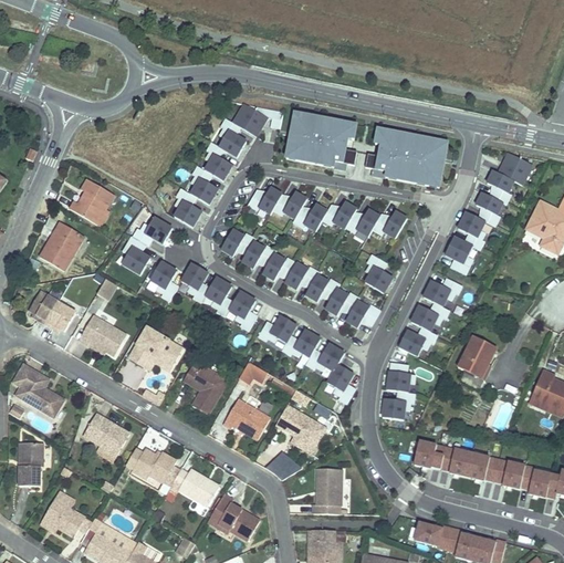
[(80,55),(76,68),(94,72),(97,61),(80,55)]
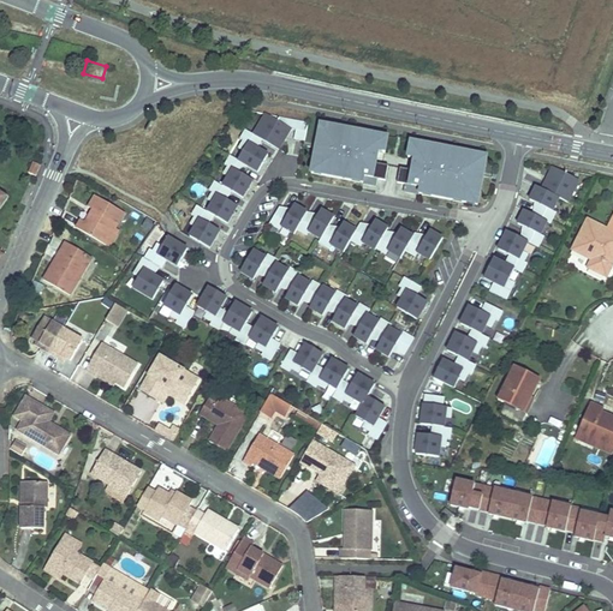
[(263,112),(253,132),(261,137),(278,147),(290,125),(278,119),(279,115),(263,112)]
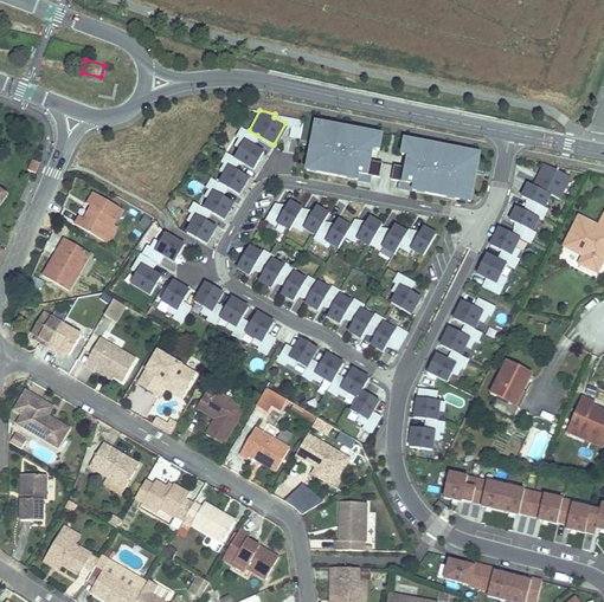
[(291,117),(275,114),(274,117),(286,123),(290,127),(291,117)]
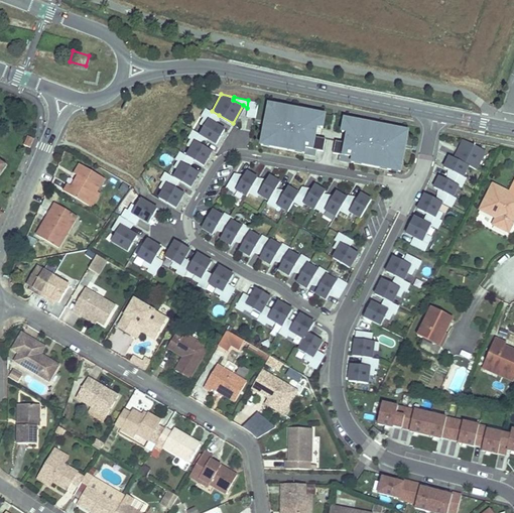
[(256,101),(248,100),(247,108),(245,114),(254,115),(256,101)]
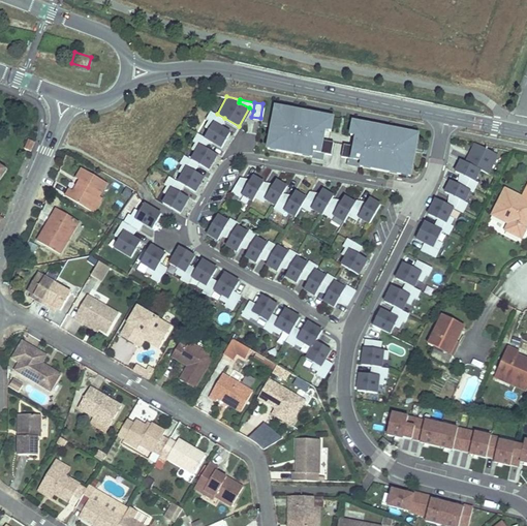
[(284,106),(275,104),(274,112),(282,114),(284,106)]
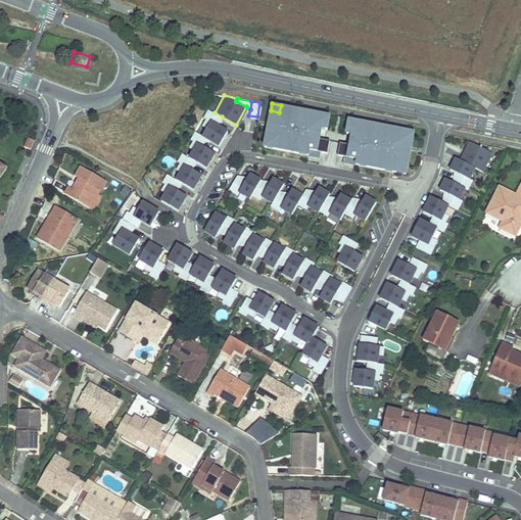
[(269,121),(256,117),(256,122),(268,124),(264,145),(308,153),(309,148),(314,149),(313,154),(319,155),(320,150),(327,151),(329,139),(319,137),(323,117),(312,115),(313,111),(281,105),(279,112),(271,110),(269,121)]
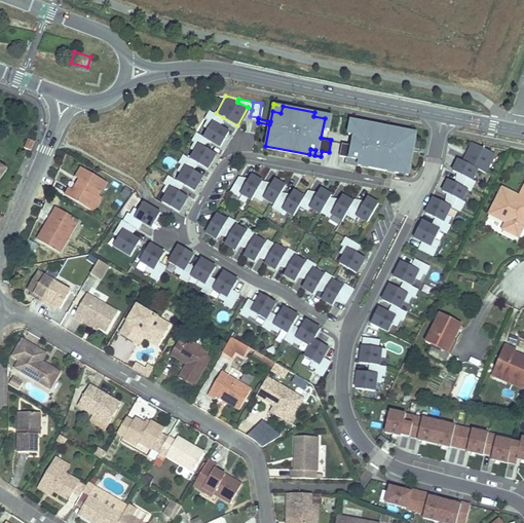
[(209,109),(203,116),(207,118),(202,124),(207,126),(202,135),(210,139),(219,145),(228,129),(219,124),(223,117),(216,113),(209,109)]
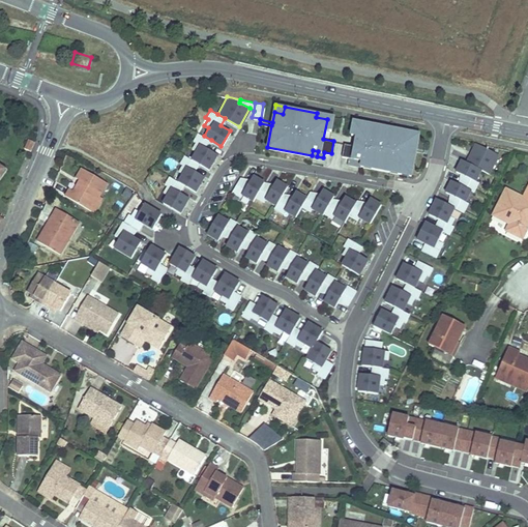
[(331,129),(333,116),(317,113),(316,117),(327,119),(325,128),(331,129)]
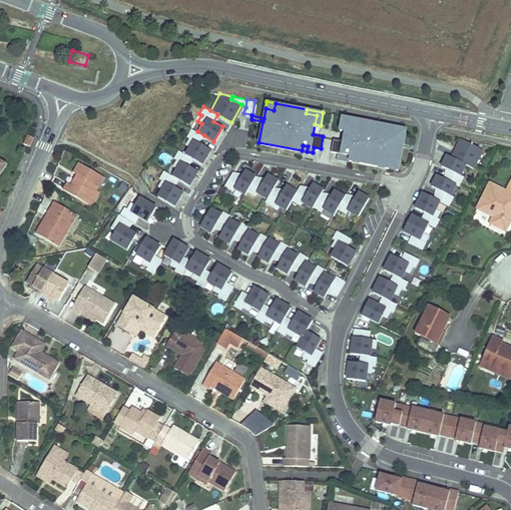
[(333,138),(331,150),(337,151),(336,157),(342,158),(343,152),(350,154),(349,159),(397,169),(402,145),(412,147),(412,143),(403,142),(405,128),(380,123),(379,128),(369,126),(370,121),(348,117),(345,130),(343,140),(333,138)]
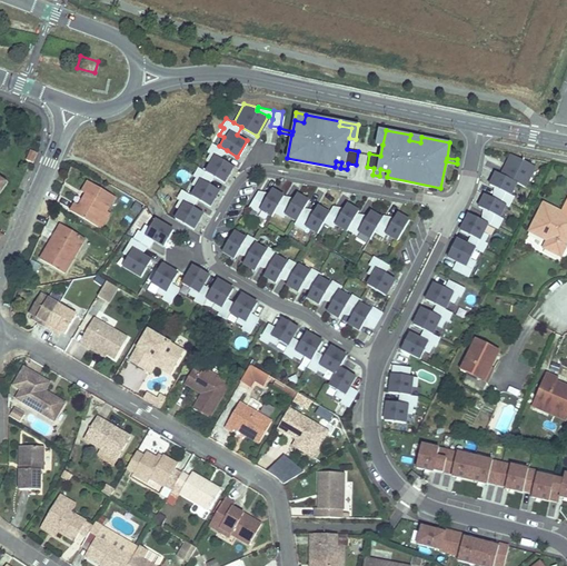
[(211,141),(207,150),(209,151),(206,159),(210,161),(205,170),(212,175),(224,181),(232,165),(222,159),(227,150),(219,146),(211,141)]
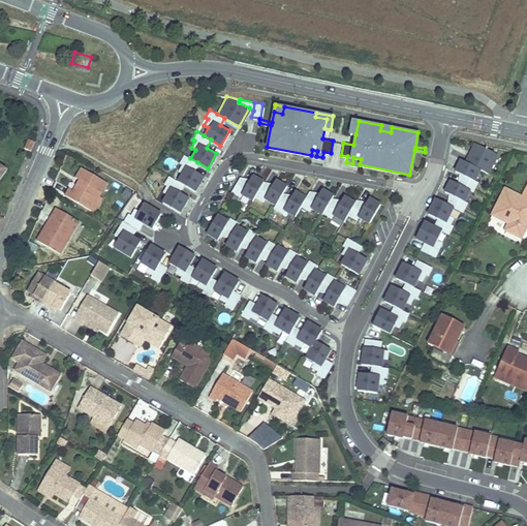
[(33,141),(27,137),(23,147),(29,150),(33,141)]
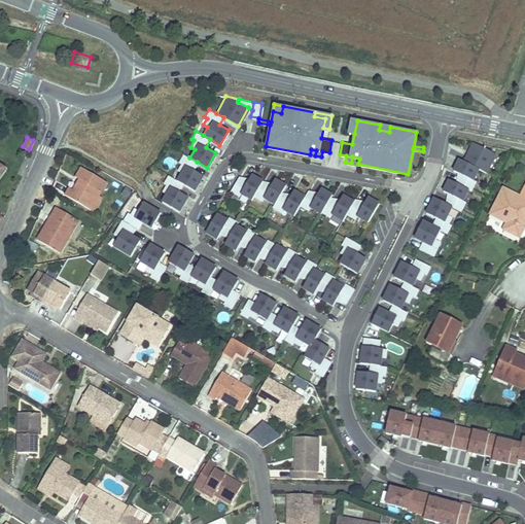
[(495,152),(473,141),(463,160),(478,167),(486,171),(495,152)]
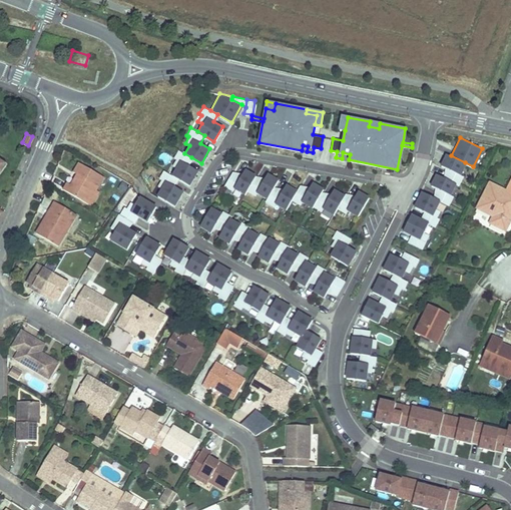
[(178,149),(173,156),(176,158),(172,164),(176,167),(171,174),(177,177),(188,184),(196,169),(187,164),(191,157),(184,153),(178,149)]
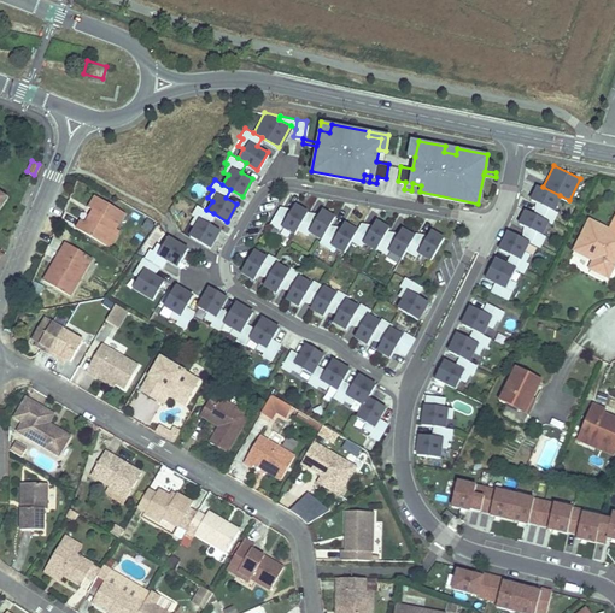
[(538,184),(531,198),(539,202),(534,212),(549,219),(551,222),(557,211),(554,208),(560,195),(543,187),(538,184)]
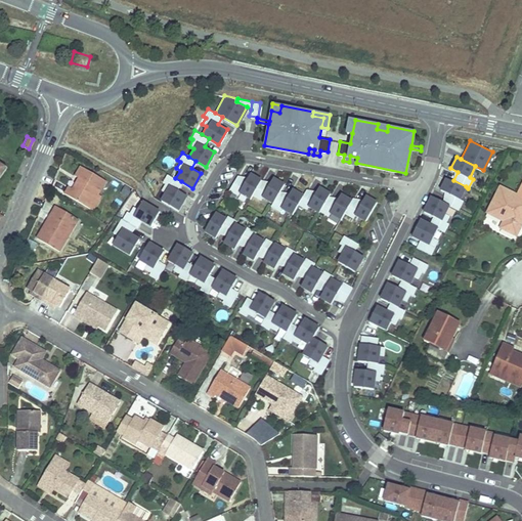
[(0,185),(2,182),(5,184),(15,170),(6,164),(4,166),(0,163),(0,185)]
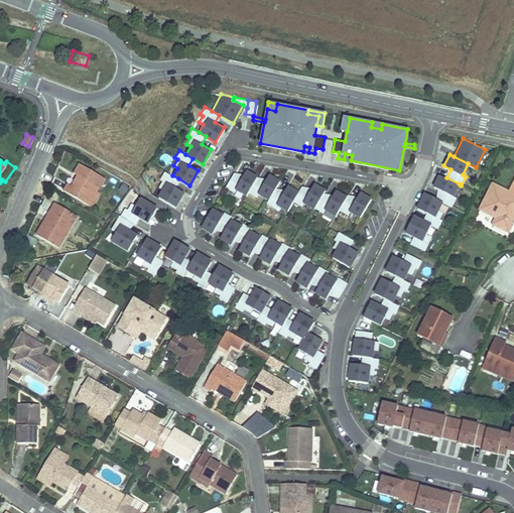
[(96,189),(104,176),(78,161),(73,170),(77,173),(81,175),(79,180),(74,177),(70,183),(67,181),(61,188),(87,204),(96,189)]
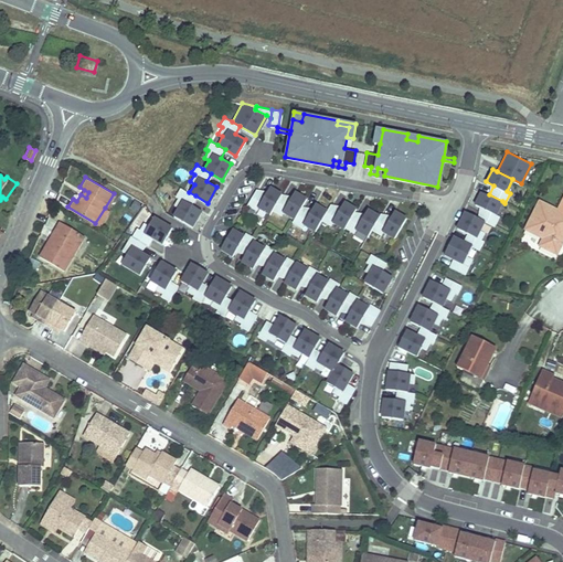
[(255,188),(246,203),(256,209),(257,207),(269,212),(271,209),(280,192),(268,186),(265,193),(255,188)]
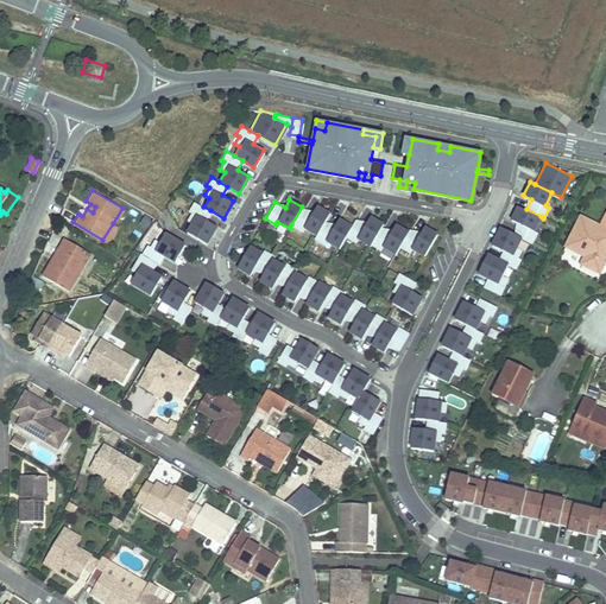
[(194,201),(188,210),(191,211),(187,220),(191,222),(187,231),(206,242),(216,226),(204,218),(210,210),(203,207),(194,201)]
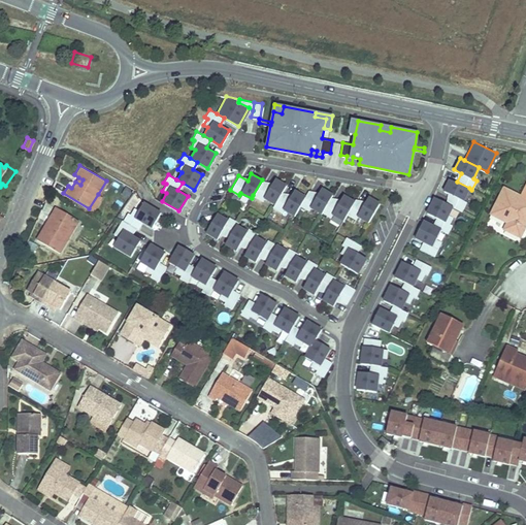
[(262,179),(253,195),(262,199),(264,197),(274,203),(281,192),(286,185),(274,177),(270,185),(262,179)]
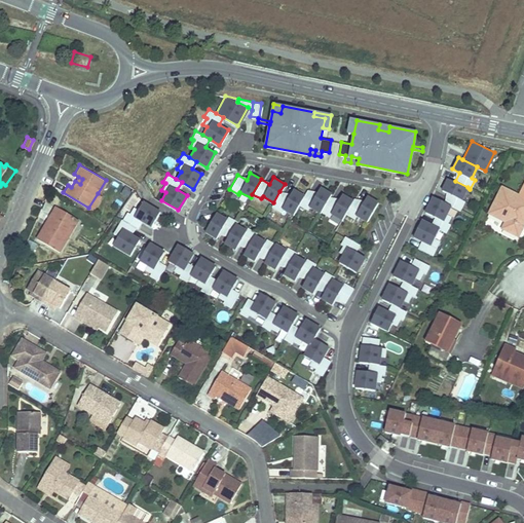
[(448,178),(442,189),(449,193),(445,201),(450,204),(460,210),(464,200),(461,198),(468,187),(455,181),(448,178)]
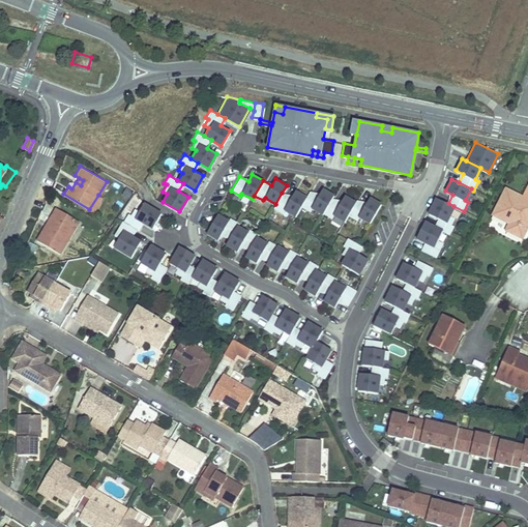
[(527,181),(522,193),(505,184),(491,213),(508,222),(505,229),(522,237),(527,226),(527,181)]
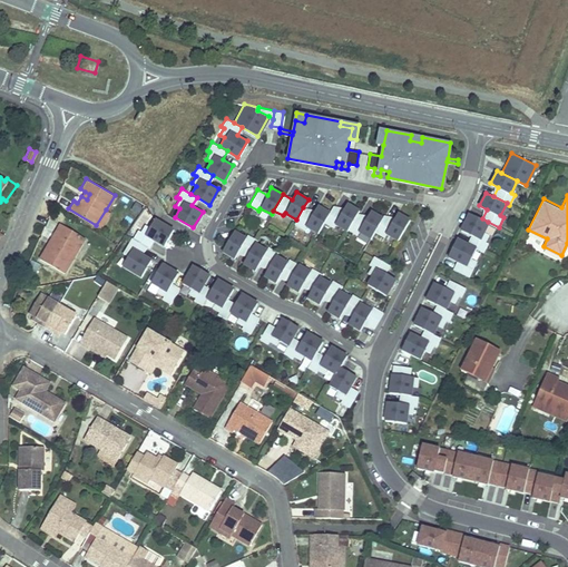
[(323,221),(333,226),(335,223),(346,230),(346,228),(356,212),(359,209),(346,203),(342,209),(332,205),(329,212),(323,221)]
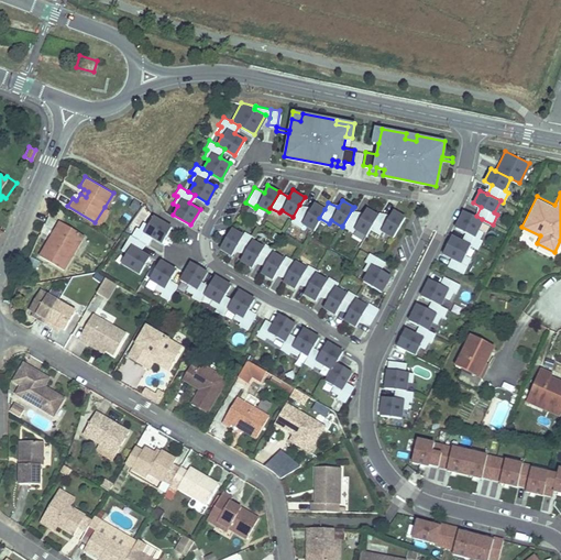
[(293,217),(290,220),(299,226),(301,222),(314,229),(319,218),(325,209),(314,201),(308,209),(299,205),(293,217)]
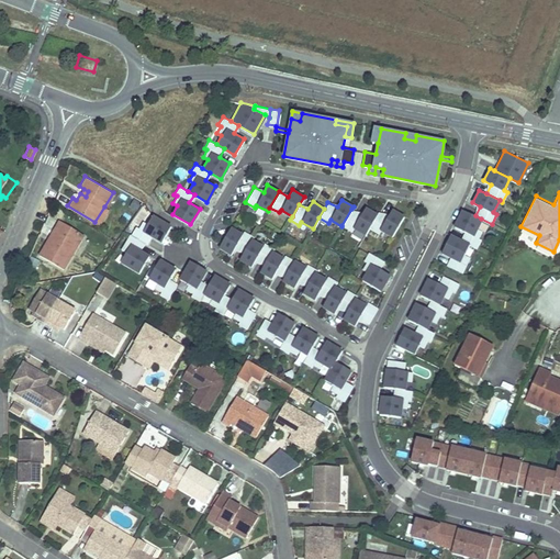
[(99,224),(108,210),(104,207),(94,222),(99,224)]
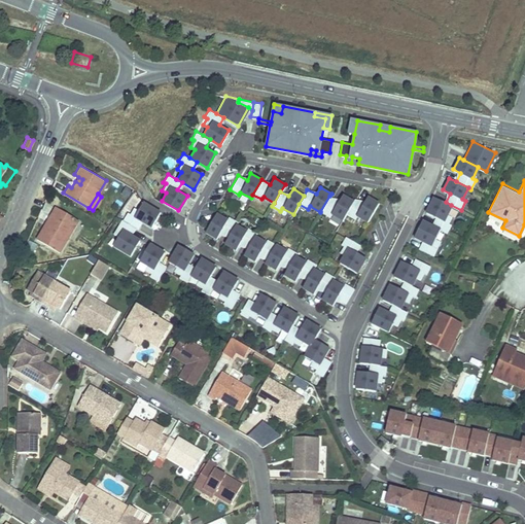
[(353,200),(342,194),(338,201),(329,196),(320,211),(329,216),(331,213),(342,219),(346,212),(353,200)]
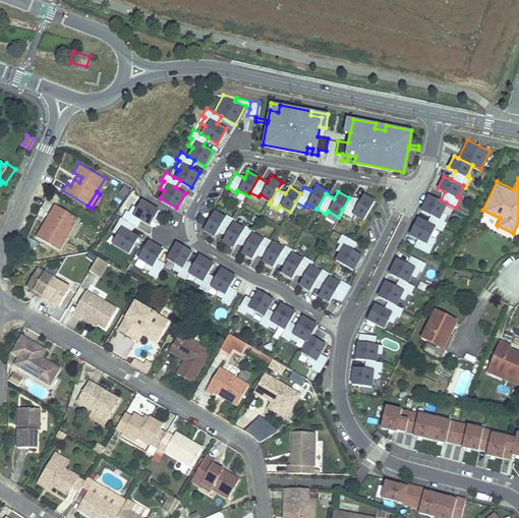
[(373,199),(362,193),(358,200),(350,195),(349,197),(342,210),(350,216),(352,213),(362,219),(373,199)]
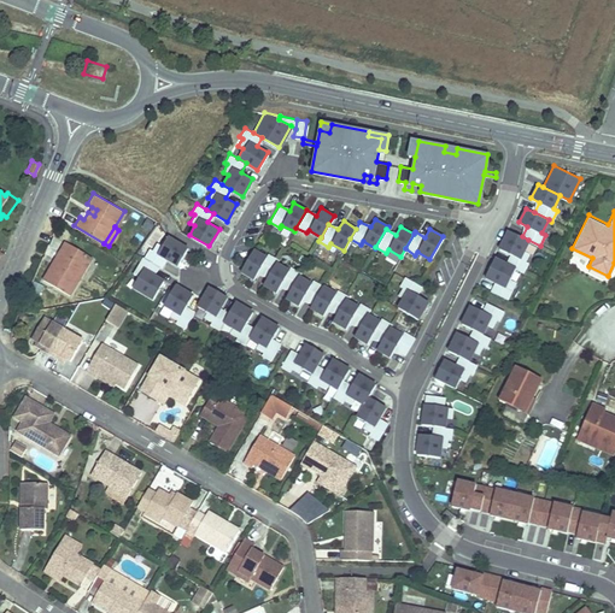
[(522,236),(508,230),(499,248),(511,253),(507,263),(515,266),(523,271),(528,261),(525,260),(529,252),(523,249),(528,240),(522,236)]
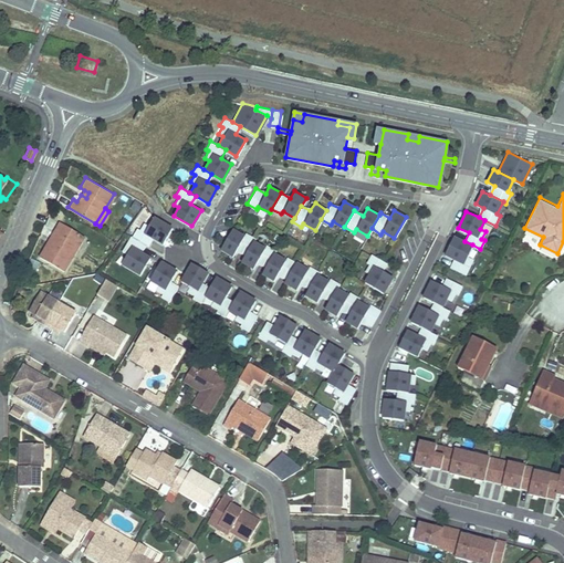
[(137,228),(132,236),(145,243),(147,244),(152,237),(163,243),(171,227),(153,217),(148,225),(144,222),(139,229),(137,228)]
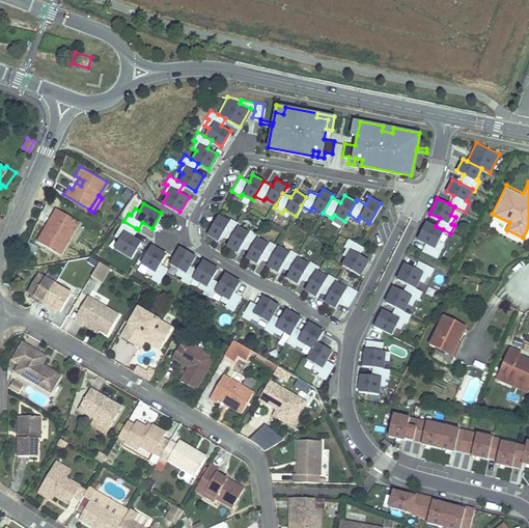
[(59,252),(79,221),(56,207),(47,221),(52,224),(50,227),(46,224),(36,239),(59,252)]
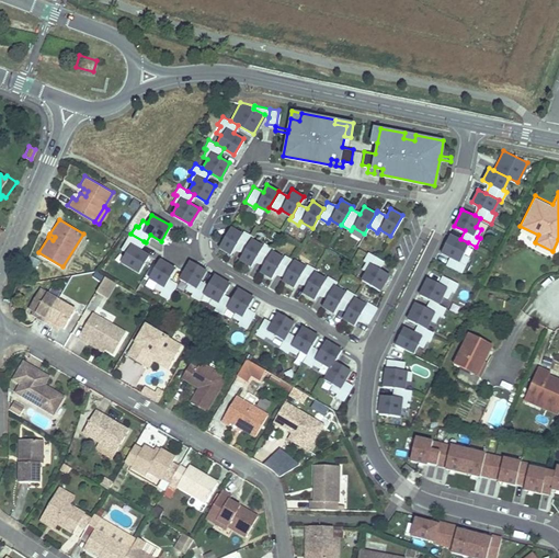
[(243,229),(241,232),(230,226),(218,246),(230,253),(235,246),(243,251),(250,238),(253,235),(243,229)]
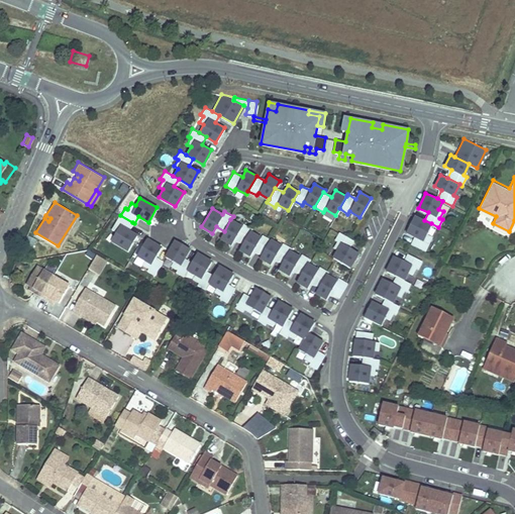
[(119,214),(111,228),(116,231),(110,240),(127,250),(136,234),(128,229),(132,222),(120,215),(119,214)]
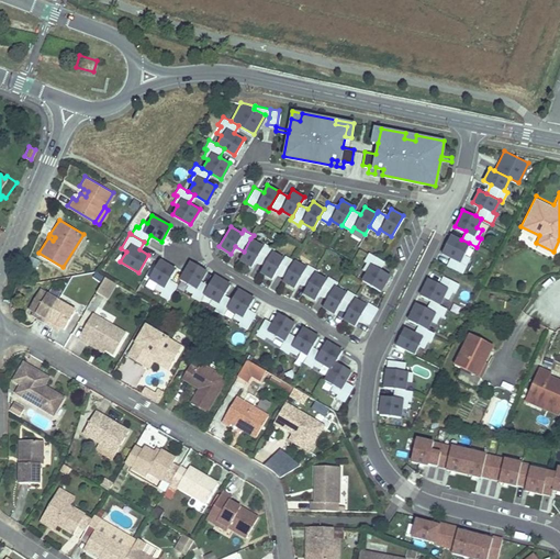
[(461,239),(450,234),(441,252),(451,256),(447,265),(461,271),(470,256),(465,254),(469,243),(461,239)]
